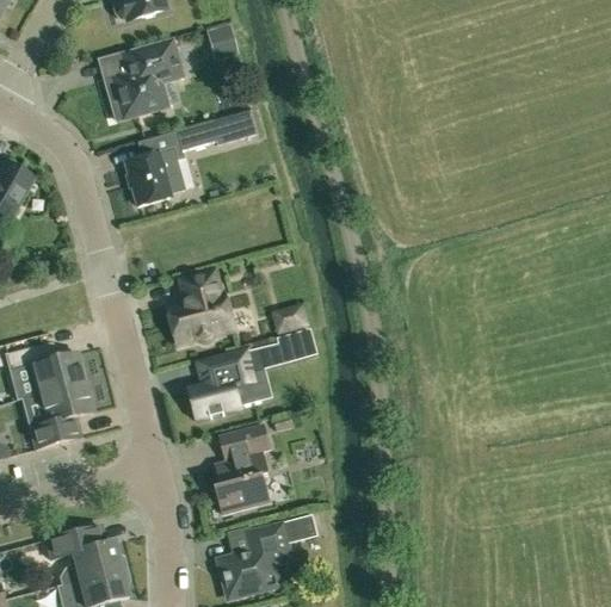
[(125,18),(167,6),(165,0),(116,0),(115,6),(117,12),(121,16),(125,14),(125,18)]
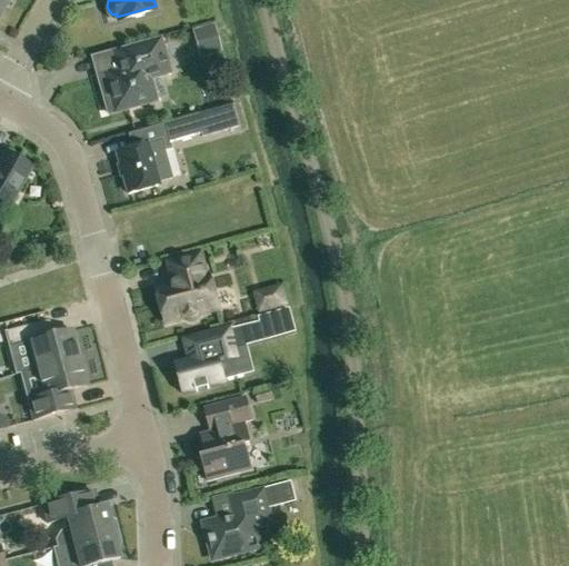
[(199,56),(221,49),(213,21),(191,28),(199,56)]
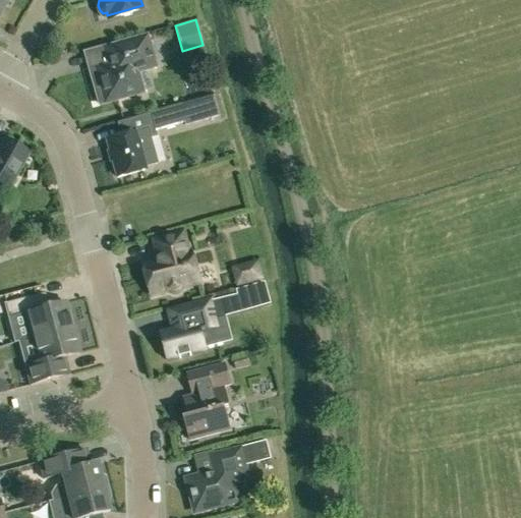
[(157,65),(147,32),(110,42),(115,61),(107,63),(106,60),(89,65),(94,80),(99,79),(105,100),(137,91),(131,67),(145,63),(146,68),(157,65)]
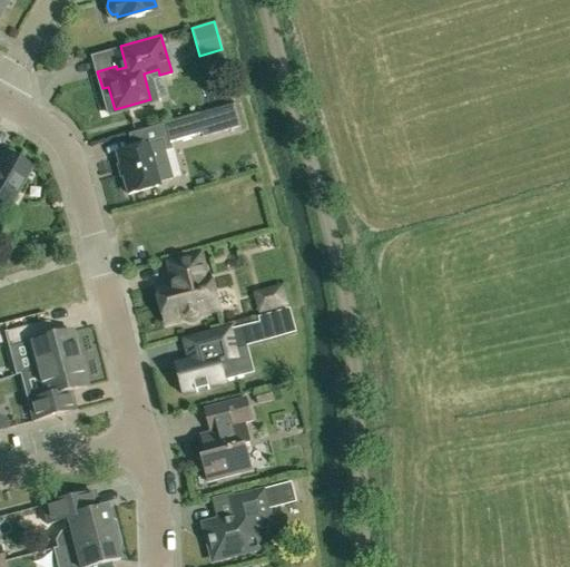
[(155,164),(151,153),(172,147),(169,139),(202,130),(196,113),(135,129),(139,144),(117,150),(129,192),(159,183),(159,181),(163,179),(165,176),(161,165),(158,164),(155,164)]
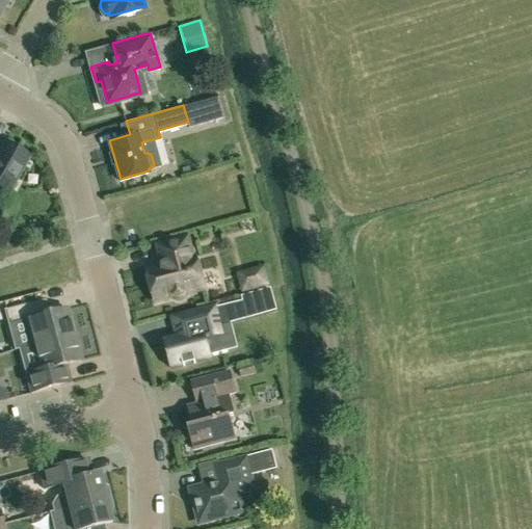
[(29,154),(4,139),(0,146),(0,186),(8,190),(29,154)]
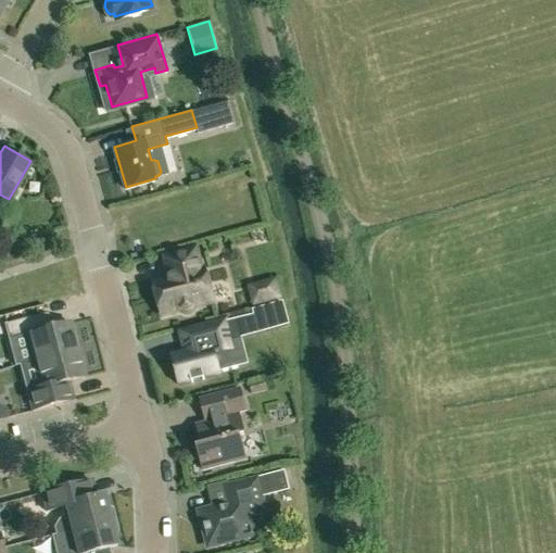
[(201,267),(196,247),(165,255),(171,275),(154,279),(163,312),(180,308),(184,310),(187,310),(190,309),(192,308),(194,304),(213,299),(204,266),(201,267)]
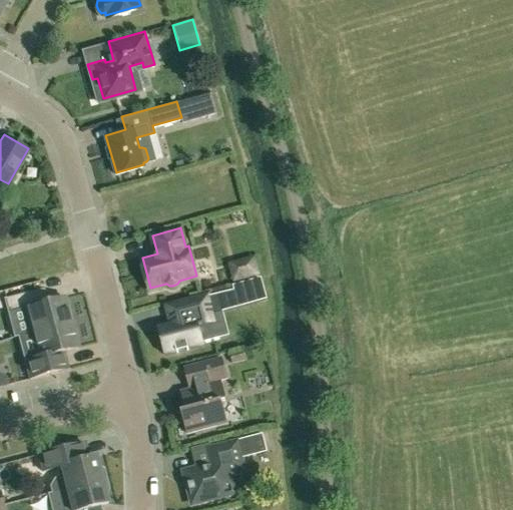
[(242,276),(258,272),(253,257),(237,261),(242,276)]
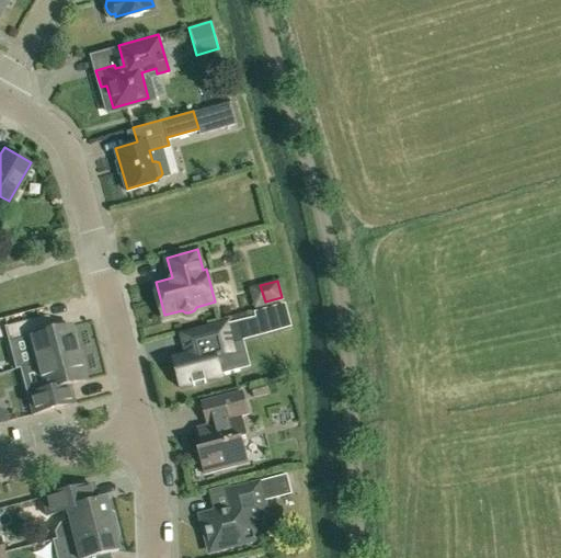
[(43,330),(38,315),(6,323),(13,349),(31,343),(35,362),(78,350),(71,322),(43,330)]
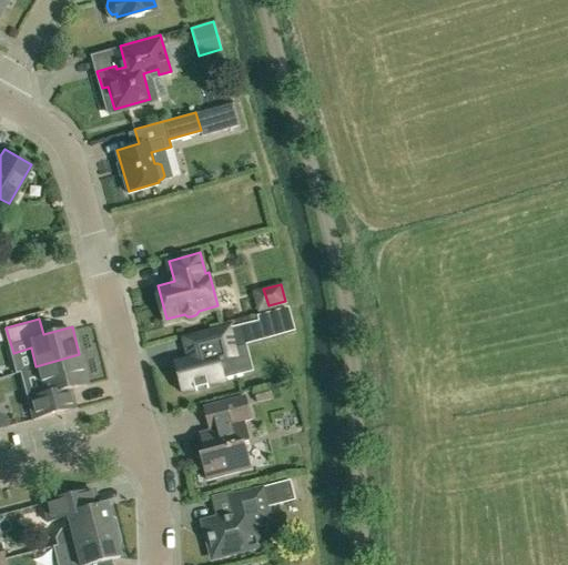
[(231,324),(193,334),(183,336),(189,356),(178,360),(184,389),(223,379),(222,375),(251,367),(244,343),(243,344),(236,345),(231,324)]
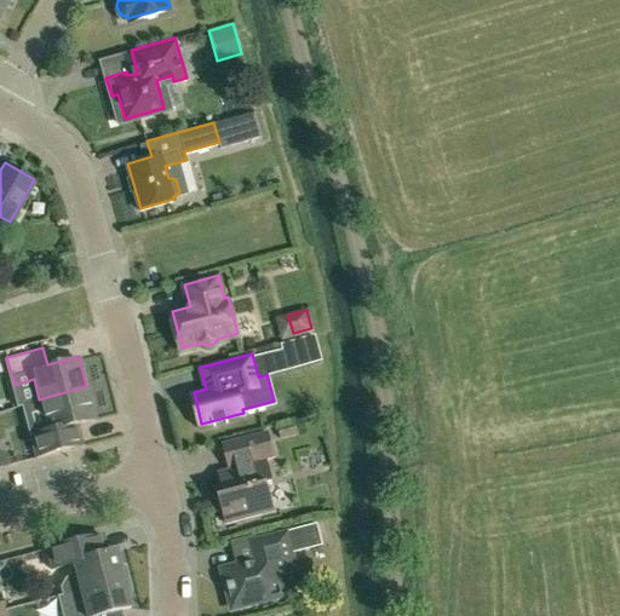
[(36,455),(69,447),(82,443),(78,421),(95,416),(86,386),(39,399),(46,429),(30,432),(36,455)]
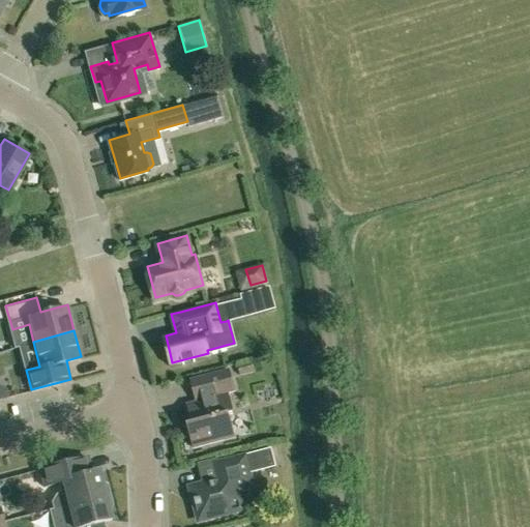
[(237,362),(240,374),(255,370),(252,358),(237,362)]
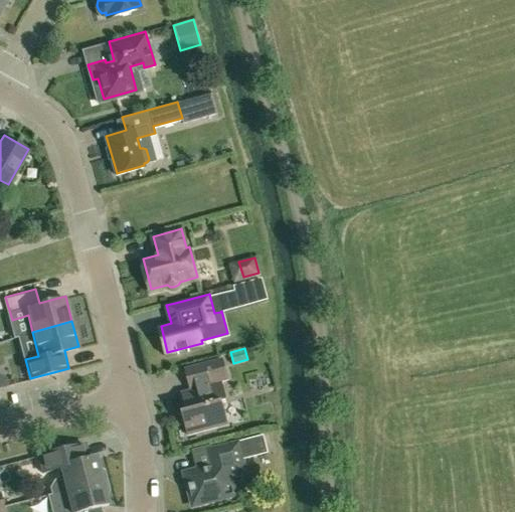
[(188,433),(227,422),(222,401),(226,400),(221,379),(228,377),(222,357),(205,362),(210,383),(182,390),(187,409),(183,410),(188,433)]
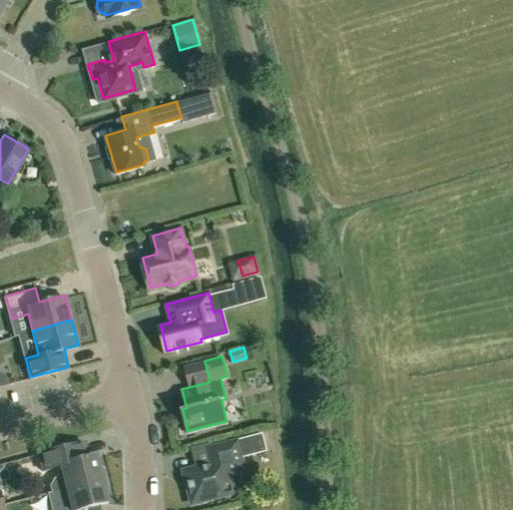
[(0,383),(8,382),(7,375),(0,371),(0,383)]
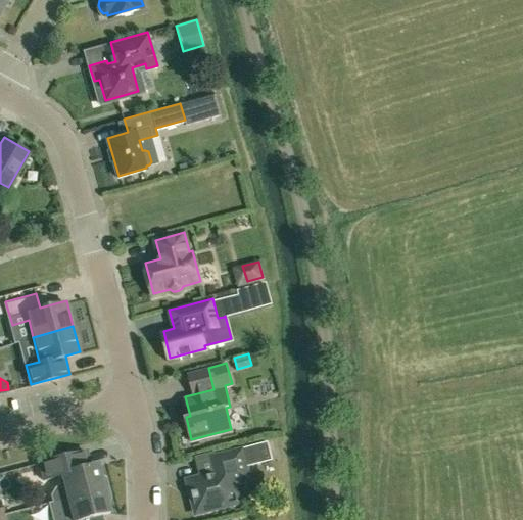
[(98,463),(91,465),(87,448),(72,453),(39,461),(44,478),(58,474),(61,484),(56,486),(51,493),(53,501),(64,498),(108,485),(106,475),(100,471),(98,463)]
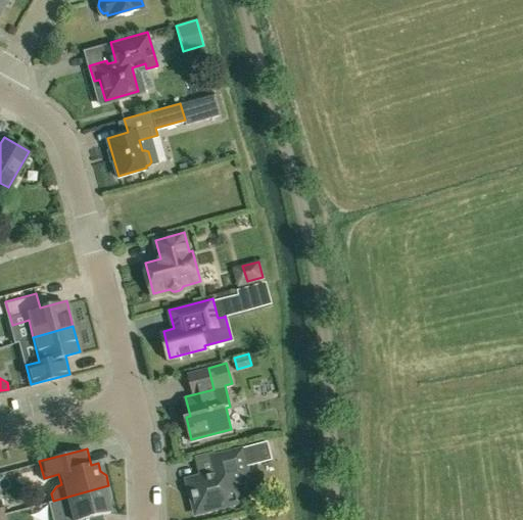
[(196,513),(240,501),(234,478),(243,464),(239,448),(215,455),(219,467),(215,468),(216,471),(187,478),(196,513)]
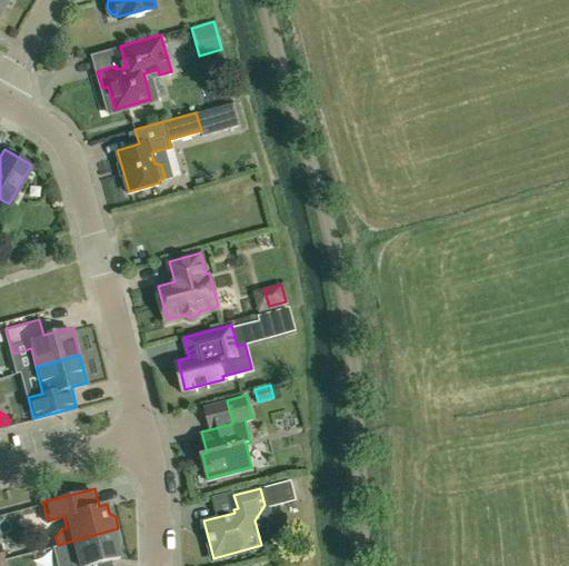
[(96,565),(97,565),(99,562),(120,556),(117,547),(121,539),(118,528),(70,542),(76,565),(75,565),(96,565)]
